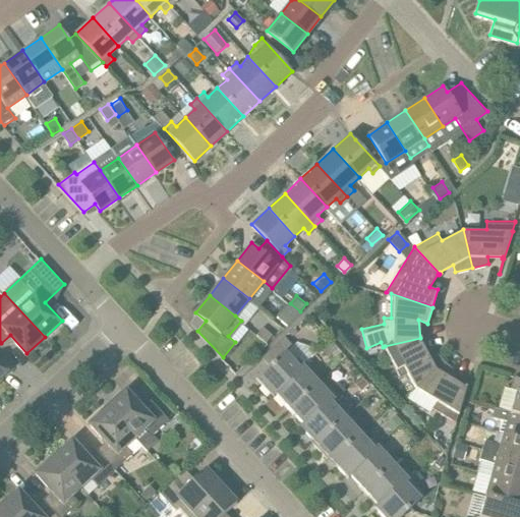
[(300,312),(300,311),(290,303),(288,302),(277,314),(288,325),(300,312)]
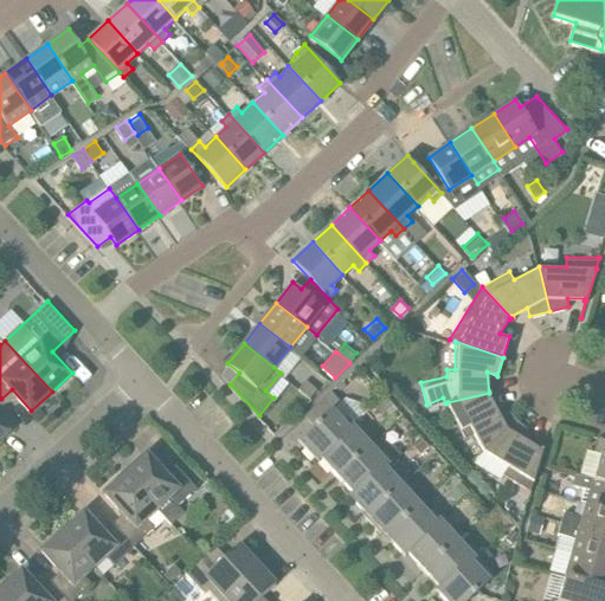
[(310,398),(317,388),(306,379),(298,387),(310,398)]
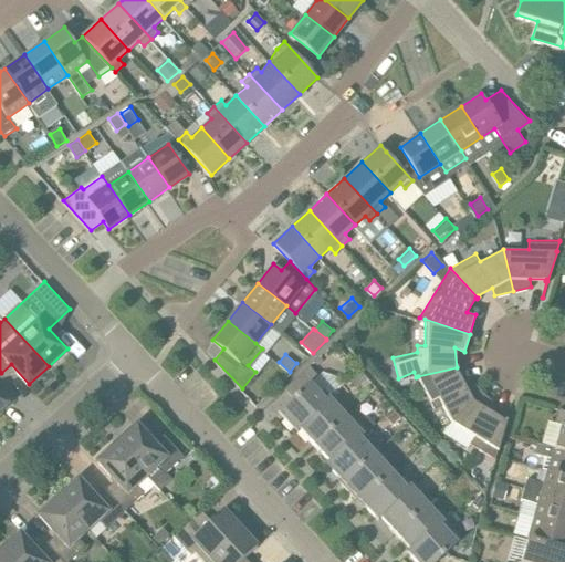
[(464,383),(457,368),(458,367),(458,366),(457,367),(418,376),(432,402),(440,397),(452,420),(484,391),(471,377),(464,383)]
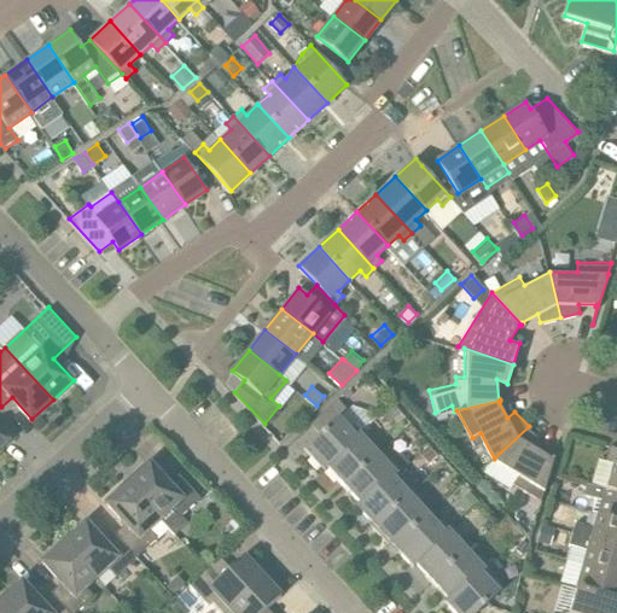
[(349,428),(338,416),(306,448),(322,466),(361,430),(355,422),(349,428)]
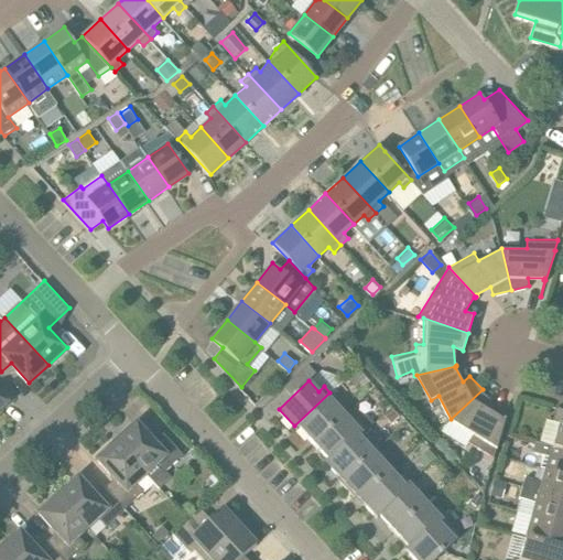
[(314,441),(345,412),(336,402),(340,398),(333,389),(329,392),(294,426),(296,428),(300,424),(314,441)]
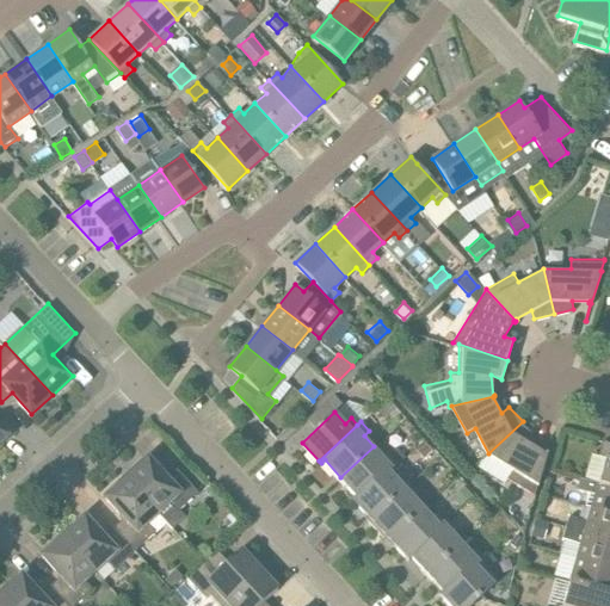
[(546,452),(530,443),(536,437),(523,421),(488,453),(512,469),(507,477),(535,494),(537,484),(538,484),(548,451),(553,433),(552,432),(547,451),(546,450),(546,452)]
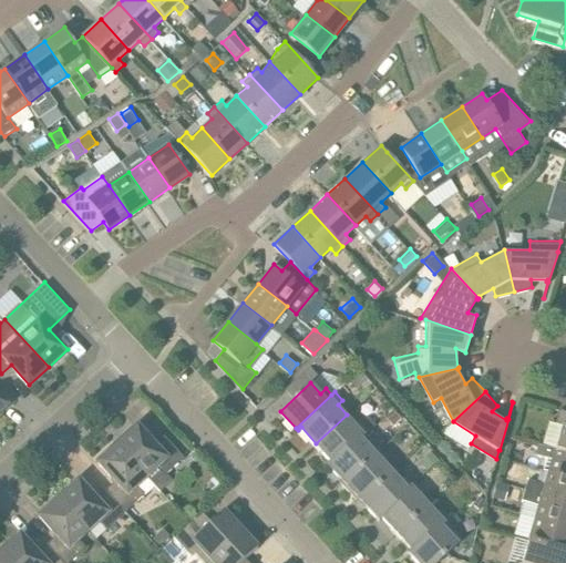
[(393,421),(401,415),(393,407),(386,413),(393,421)]
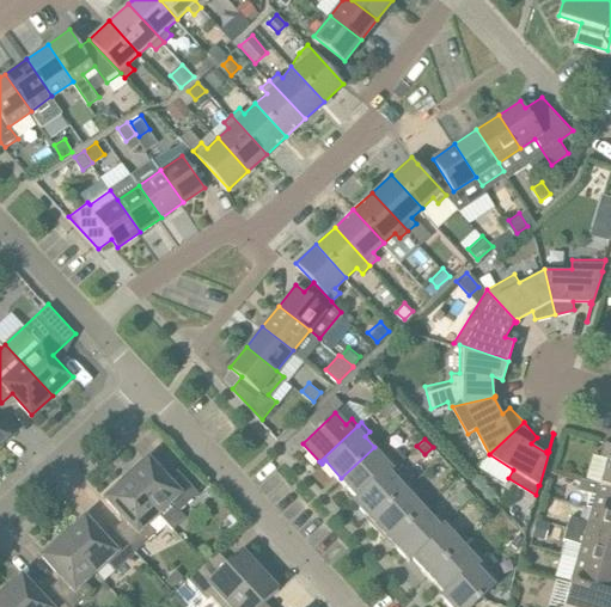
[(610,441),(605,440),(600,454),(608,457),(600,482),(610,485),(610,441)]
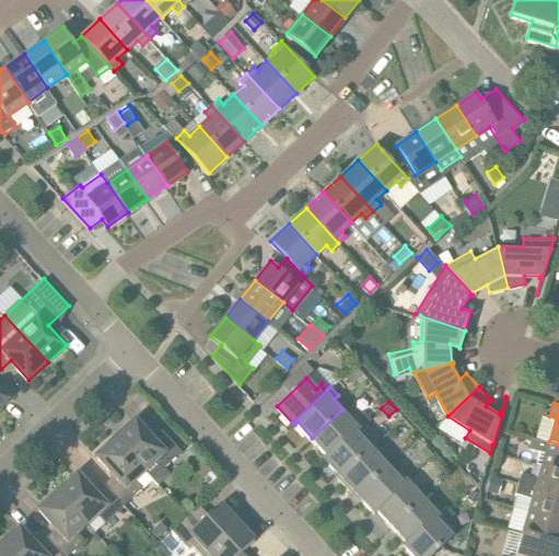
[(351,419),(342,409),(312,438),(327,454),(324,458),(326,460),(361,427),(364,424),(357,415),(351,419)]
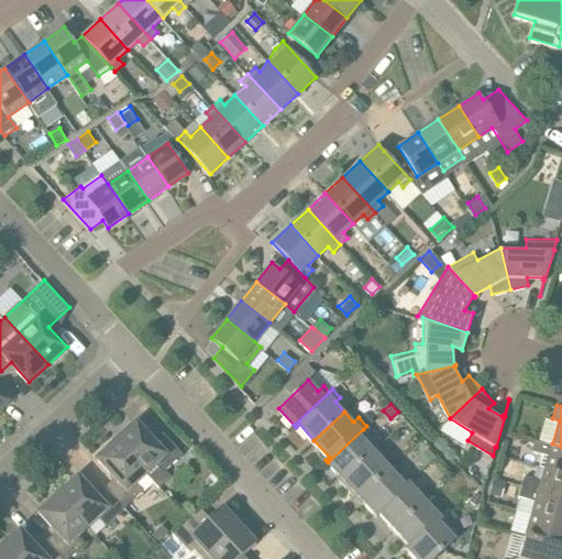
[(155,441),(136,422),(117,439),(146,471),(156,461),(164,470),(184,452),(164,431),(162,433),(163,434),(155,441)]
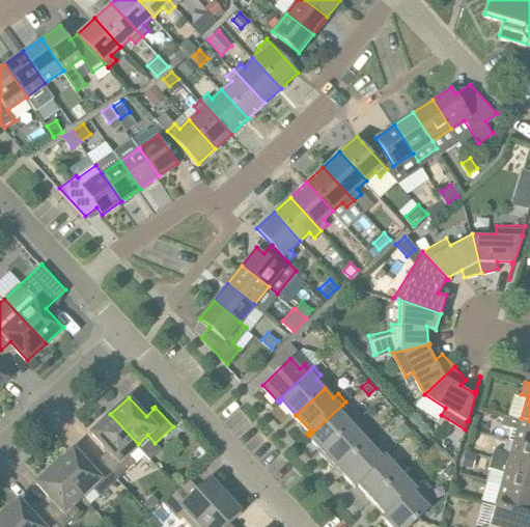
[(323,450),(351,423),(343,415),(349,410),(342,405),(309,436),(323,450)]
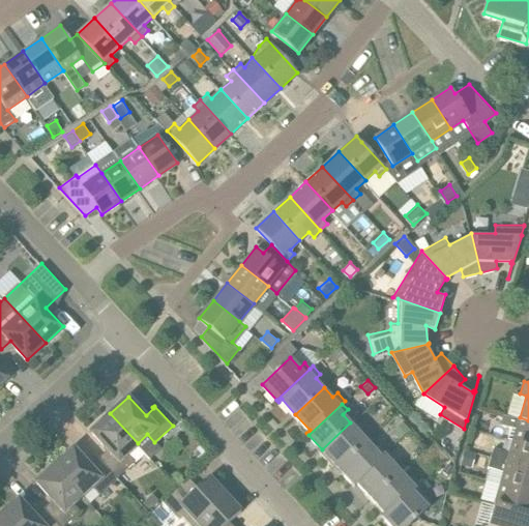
[(118,476),(136,460),(128,451),(138,443),(110,413),(92,430),(109,448),(99,457),(118,476)]
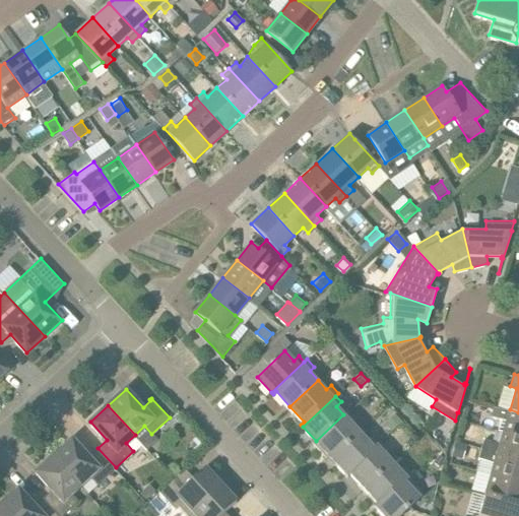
[(518,412),(510,409),(495,405),(492,414),(507,420),(504,431),(518,435),(518,412)]
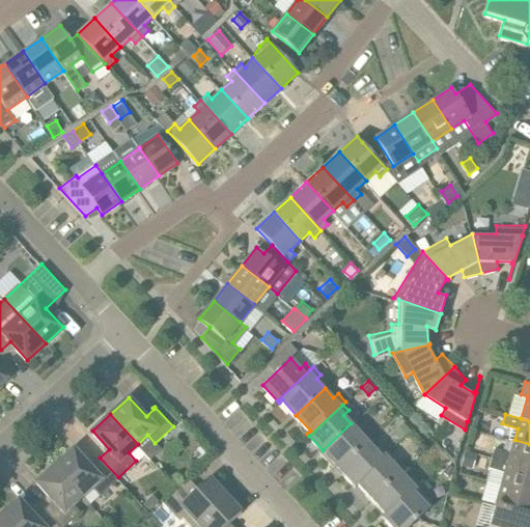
[(338,467),(367,441),(359,432),(363,426),(356,419),(351,423),(323,450),(338,467)]
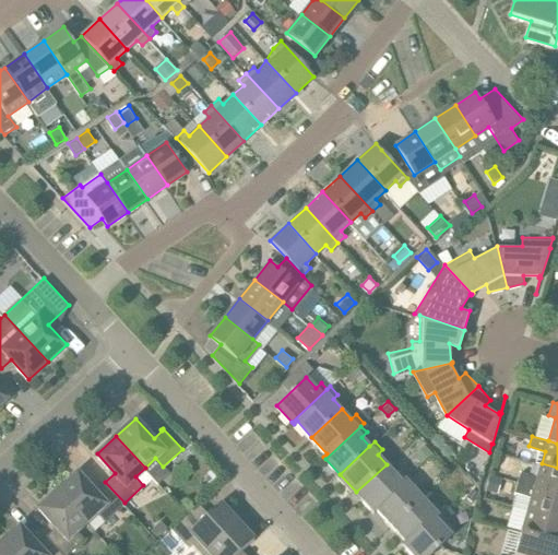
[(419,459),(431,449),(425,441),(413,451),(419,459)]
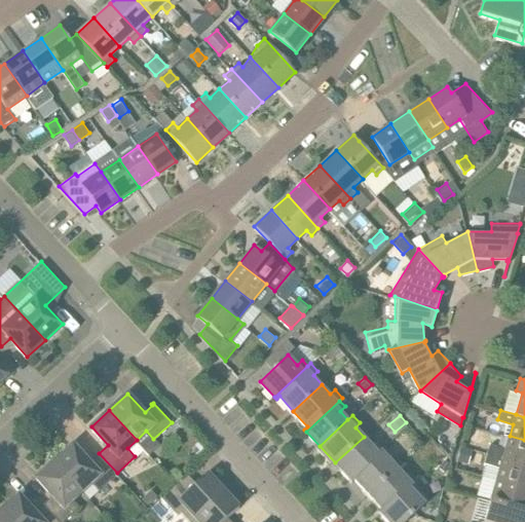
[(524,440),(510,436),(507,447),(490,443),(487,452),(524,462),(524,440)]
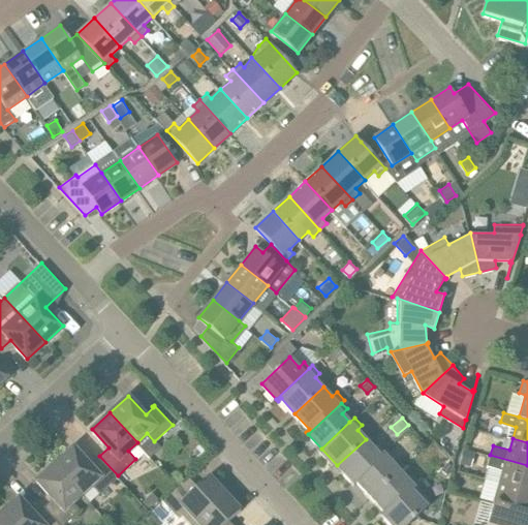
[(375,449),(366,439),(337,465),(351,481),(384,450),(379,444),(375,449)]
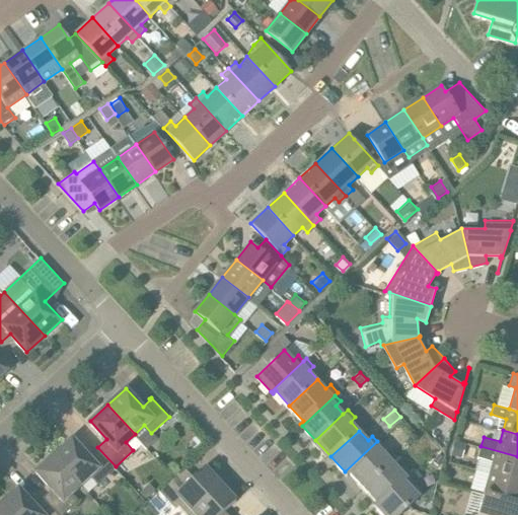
[(89,456),(72,437),(54,454),(81,484),(90,474),(97,483),(116,466),(97,447),(89,456)]
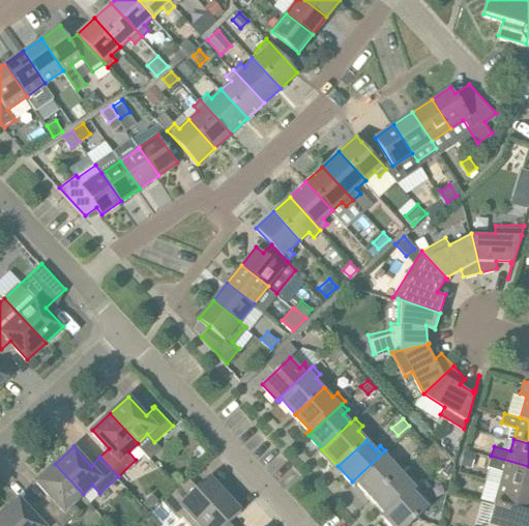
[(371,496),(400,470),(391,461),(397,456),(388,448),(385,450),(352,481),(354,484),(357,481),(371,496)]
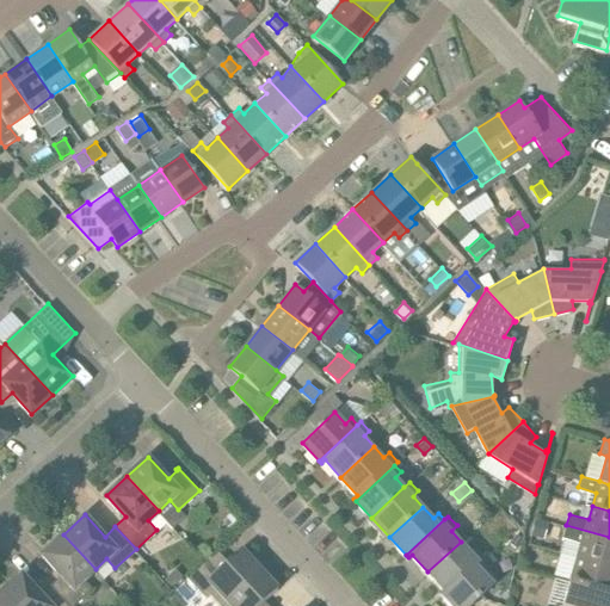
[(609,537),(566,525),(564,537),(581,542),(578,555),(609,564),(609,537)]
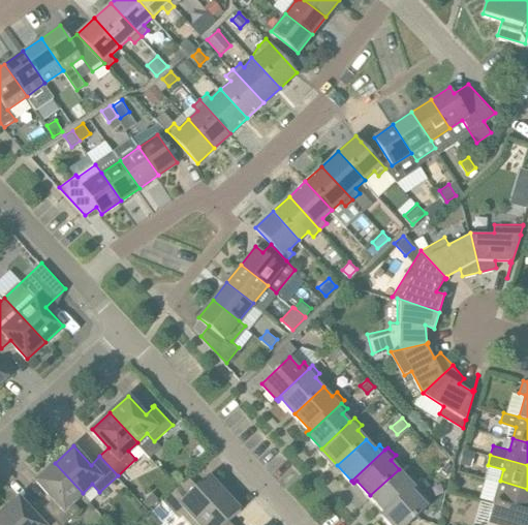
[(62,524),(63,524),(81,508),(73,501),(83,493),(55,463),(37,480),(54,498),(45,506),(62,524)]
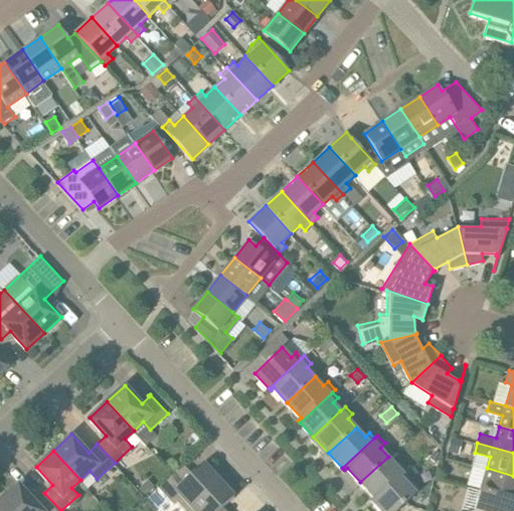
[(397,466),(388,457),(360,482),(374,497),(372,500),(373,502),(406,472),(409,469),(401,462),(397,466)]
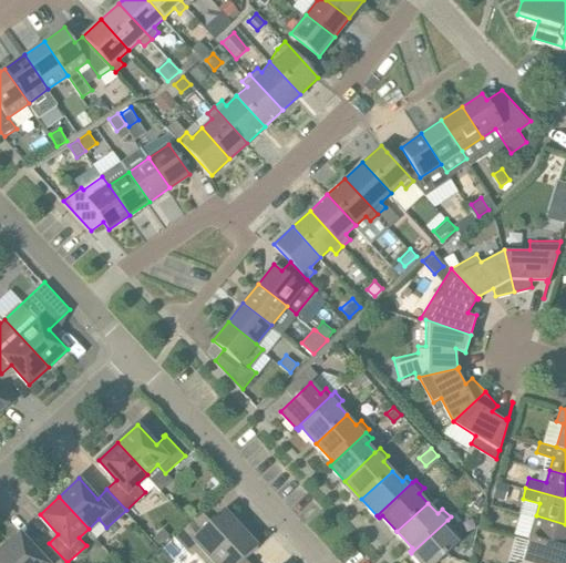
[(206,525),(197,515),(203,510),(202,508),(173,534),(184,546),(193,539),(209,556),(242,526),(224,509),(206,525)]
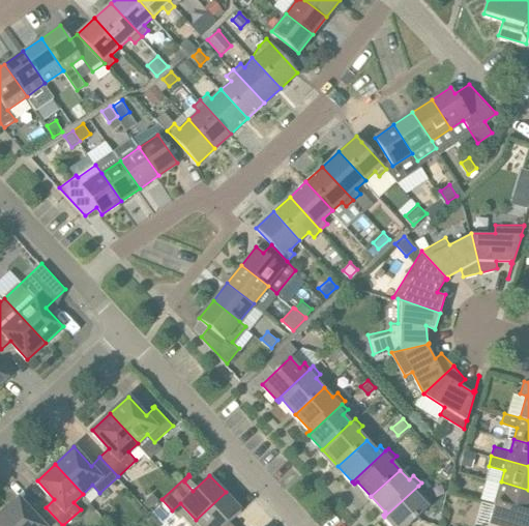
[(528,490),(501,481),(495,503),(528,514),(528,490)]
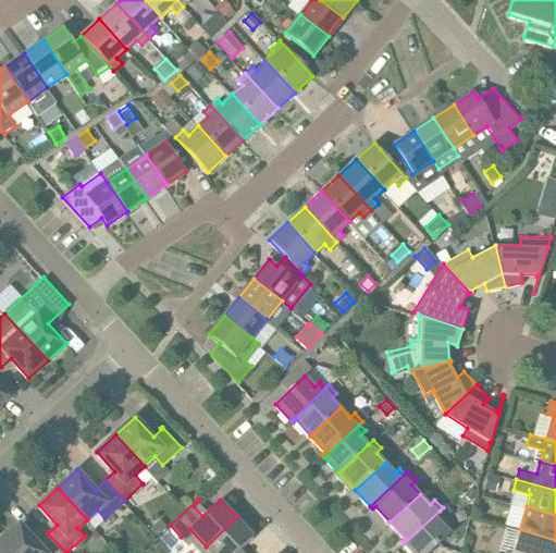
[(412,552),(427,552),(449,532),(440,521),(445,517),(440,511),(404,543),(412,552)]
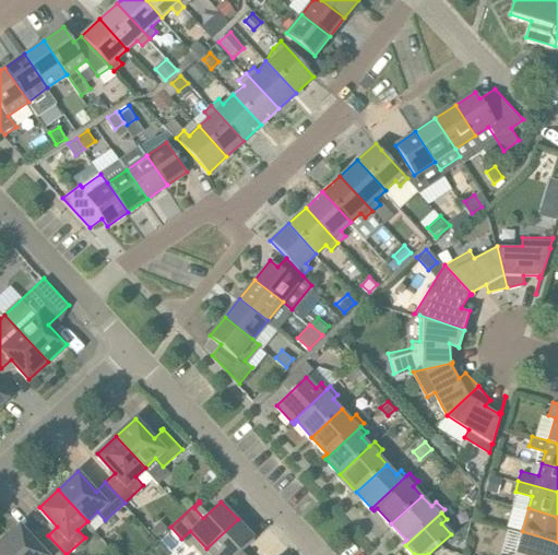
[(237,554),(254,538),(238,519),(206,548),(212,554),(237,554)]
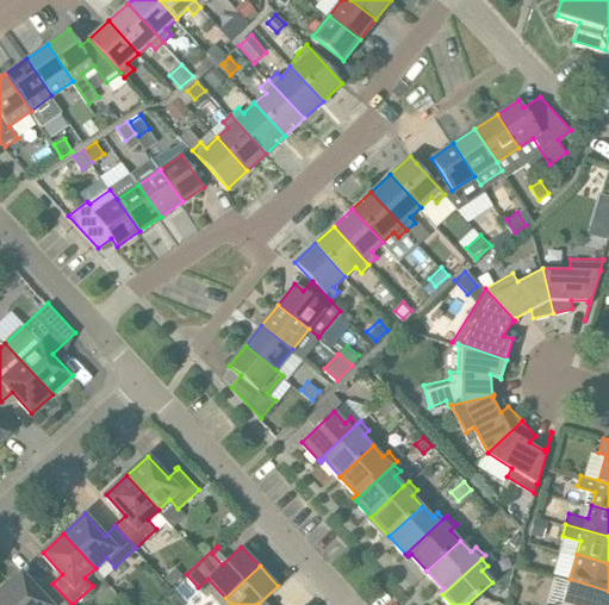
[(42,593),(22,572),(0,591),(13,604),(72,604),(53,584),(42,593)]
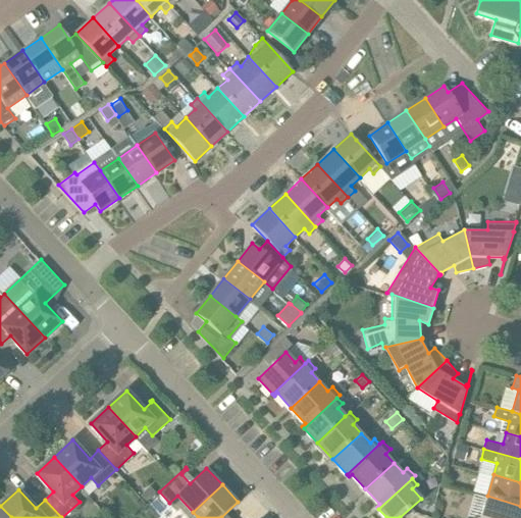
[(520,517),(520,506),(487,496),(480,517),(474,515),(473,517),(520,517)]
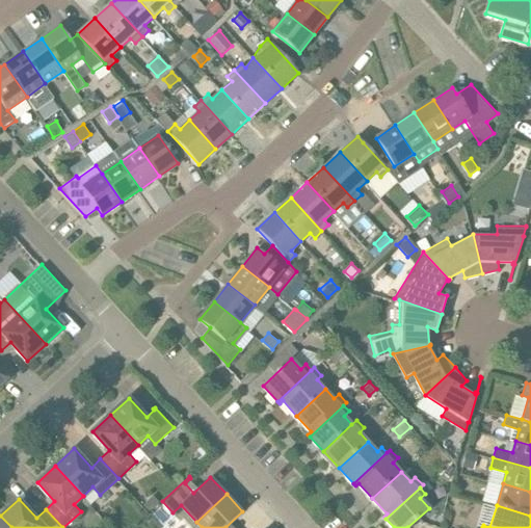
[(11,527),(0,516),(0,527),(11,527)]
